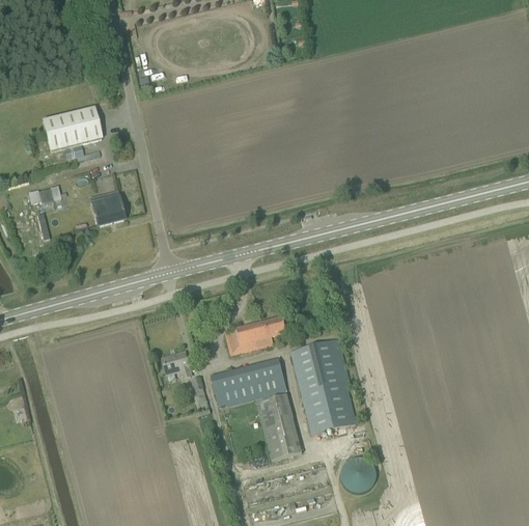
[(93,139),(103,136),(95,106),(85,108),(84,107),(44,117),(51,150),(93,139)]
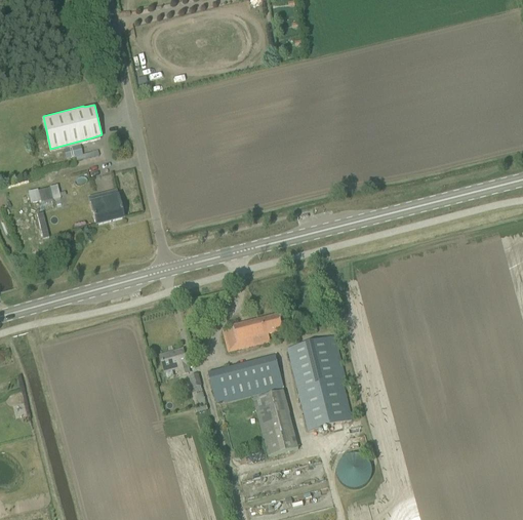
[(68,156),(84,152),(82,143),(65,147),(68,156)]
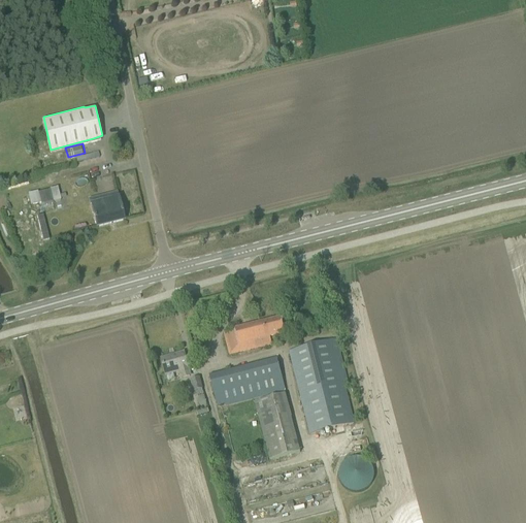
[(55,198),(52,186),(40,189),(42,200),(55,198)]
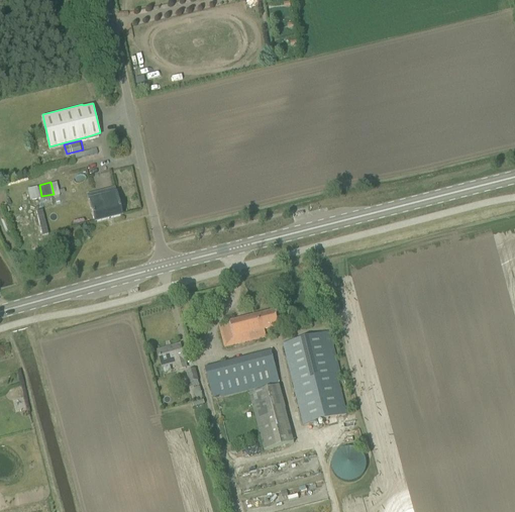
[(91,197),(92,200),(94,210),(94,213),(95,212),(96,218),(122,211),(120,206),(121,206),(121,203),(120,204),(115,185),(102,189),(103,194),(91,197)]
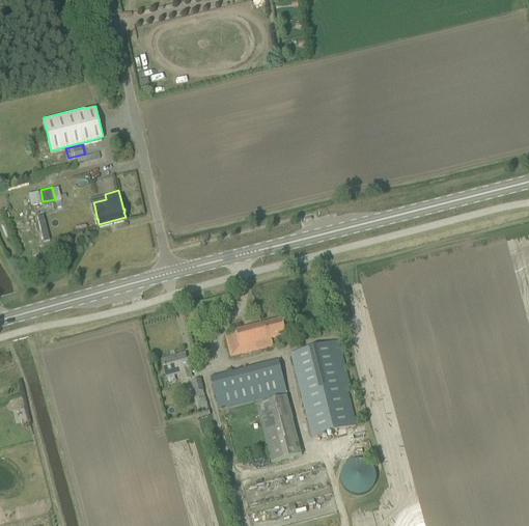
[(273,334),(278,333),(288,331),(284,314),(238,327),(227,330),(229,340),(232,353),(275,342),(273,334)]
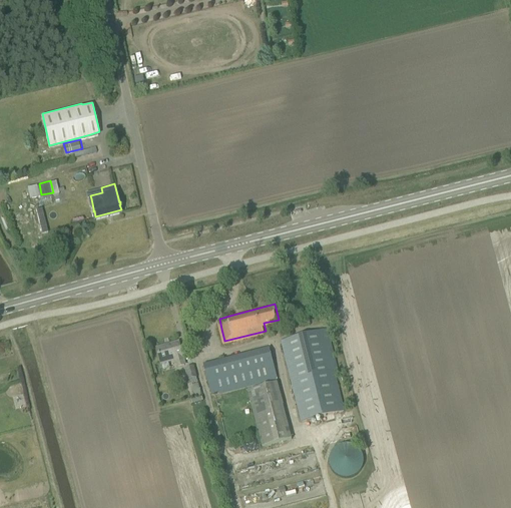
[(283,337),(285,347),(298,397),(303,418),(346,407),(336,368),(340,367),(329,325),(325,326),(283,337)]
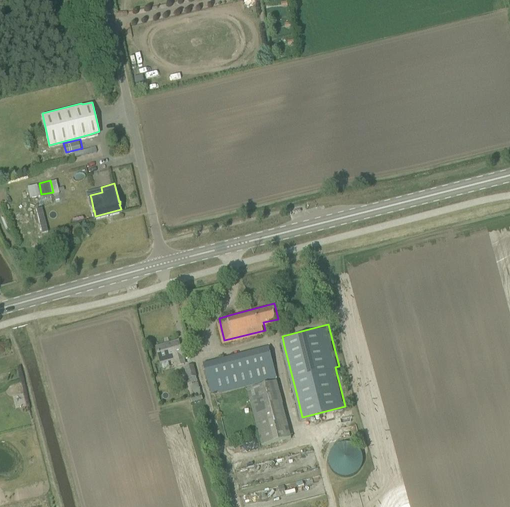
[(158,344),(161,353),(162,358),(169,356),(168,355),(175,354),(175,355),(177,361),(186,359),(184,352),(180,338),(158,344)]
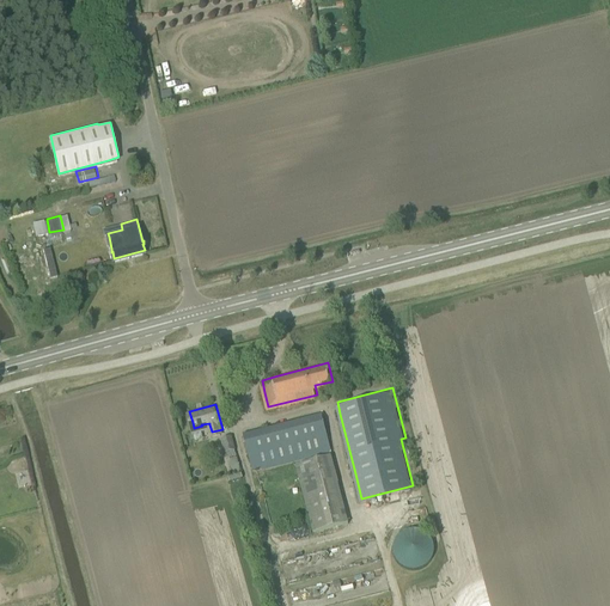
[(322,412),(243,433),(251,466),(262,463),(263,466),(330,450),(322,412)]
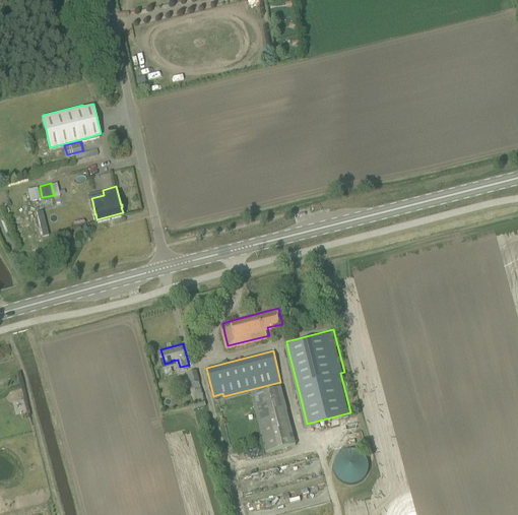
[(197,367),(190,369),(193,380),(199,378),(197,367)]
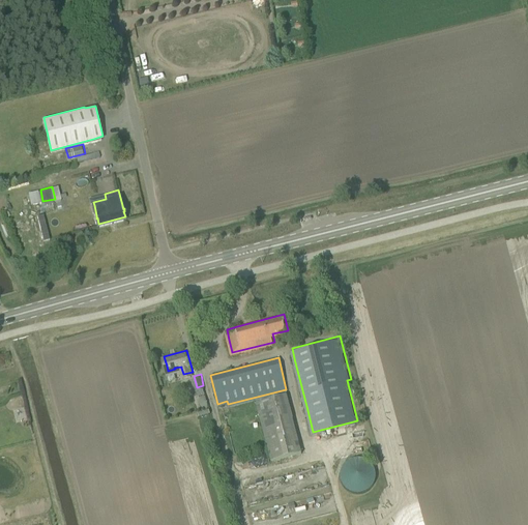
[(303,449),(288,391),(257,400),(272,458),(303,449)]
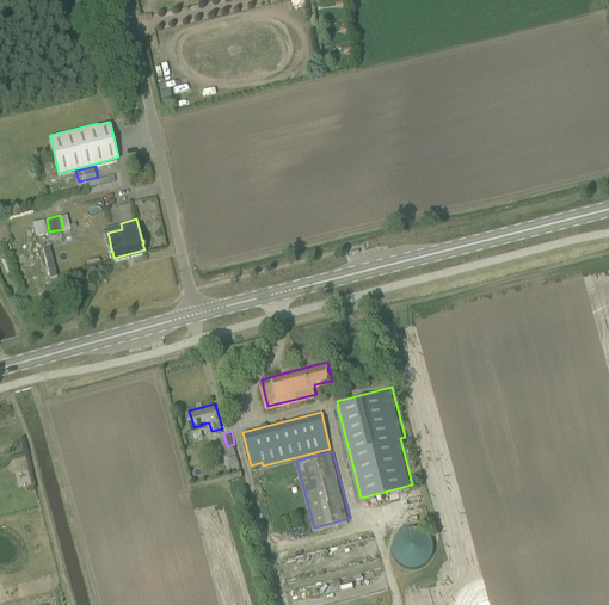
[(26,452),(14,454),(17,464),(28,463),(26,452)]
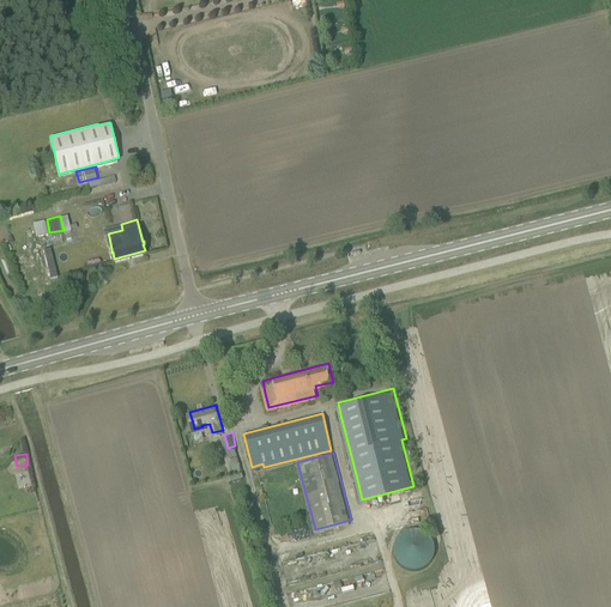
[(397,540),(395,545),(395,550),(397,554),(399,558),(401,560),(405,563),(410,565),(415,566),(421,566),(423,565),(425,564),(429,562),(433,558),(435,556),(436,551),(437,547),(436,542),(436,539),(434,534),(430,530),(427,528),(423,526),(418,526),(413,526),(409,527),(405,529),(401,532),(398,535),(397,540)]
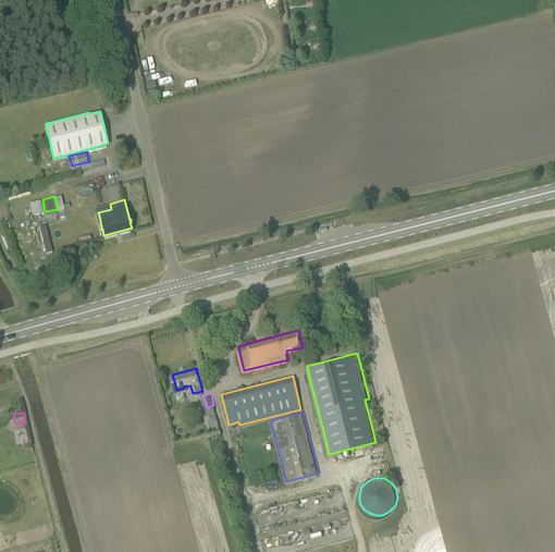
All buildings are outlined.
